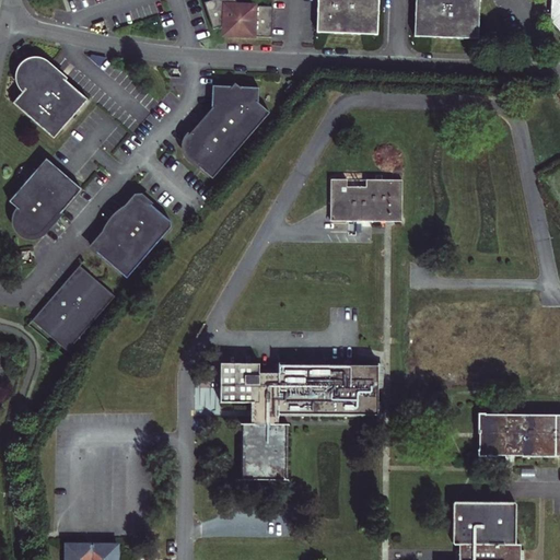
[(245,11),(238,11),(234,0),(214,0),(203,4),(213,31),(224,27),(225,30),(229,34),(233,36),(235,37),(272,39),(273,8),(245,7),(245,11)]
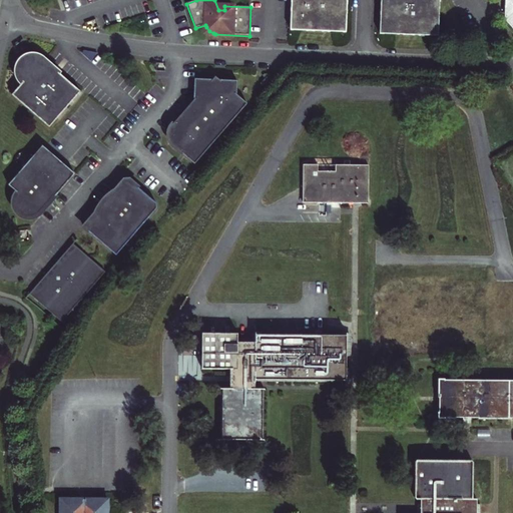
[(348,0),(292,0),(291,29),(347,32),(348,0)]
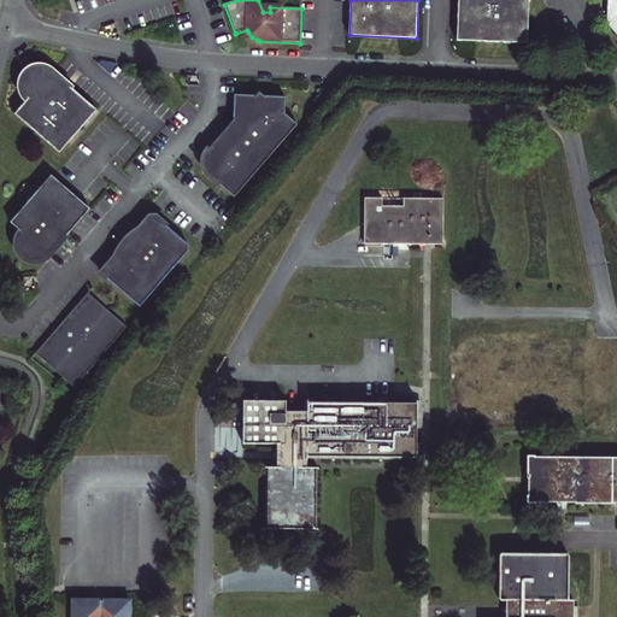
[(528,0),(458,0),(457,40),(527,43),(528,0)]
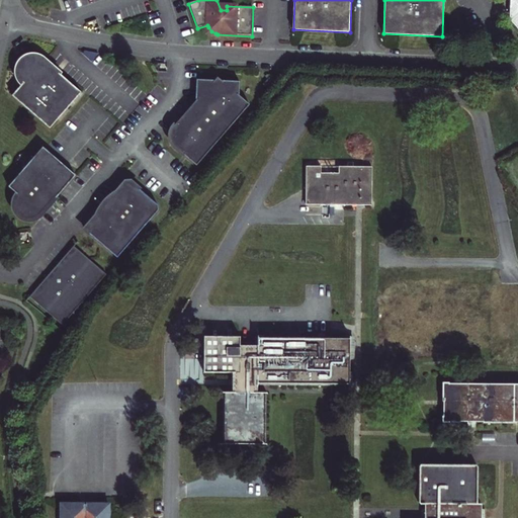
[(51,128),(82,94),(59,74),(56,78),(48,71),(48,68),(48,66),(46,64),(39,58),(35,57),(30,58),(27,59),(23,60),(20,64),(18,66),(17,69),(16,72),(16,76),(16,80),(22,85),(12,97),(51,128)]
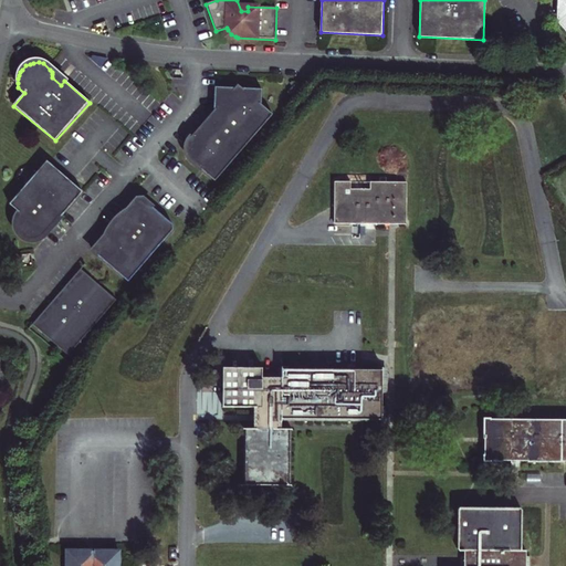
[(180,71),(169,71),(169,80),(179,81),(180,71)]
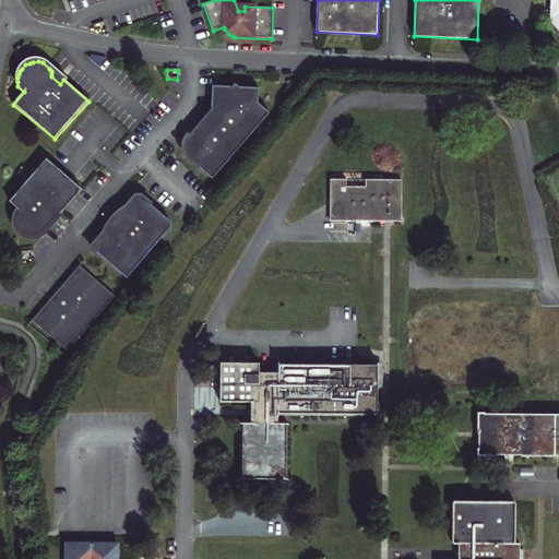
[(203,117),(187,137),(185,139),(183,143),(183,147),(185,152),(186,156),(212,179),(269,113),(258,103),(258,88),(238,87),(234,83),(232,86),(212,86),(210,116),(206,119),(203,117)]
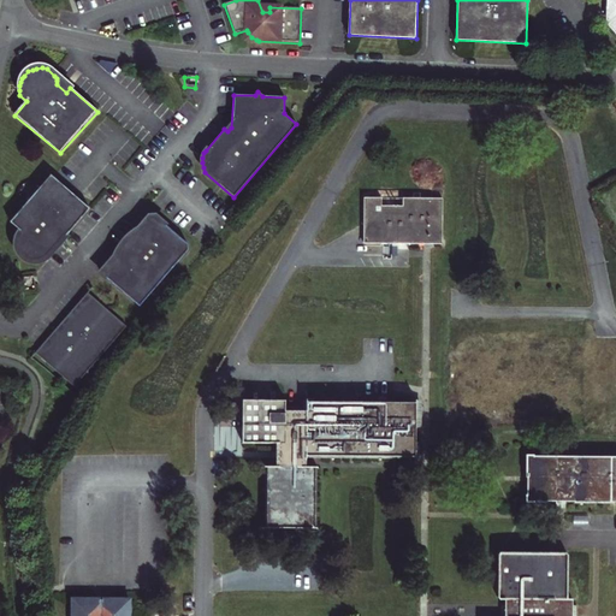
[(326,98),(321,93),(313,101),(318,106),(326,98)]
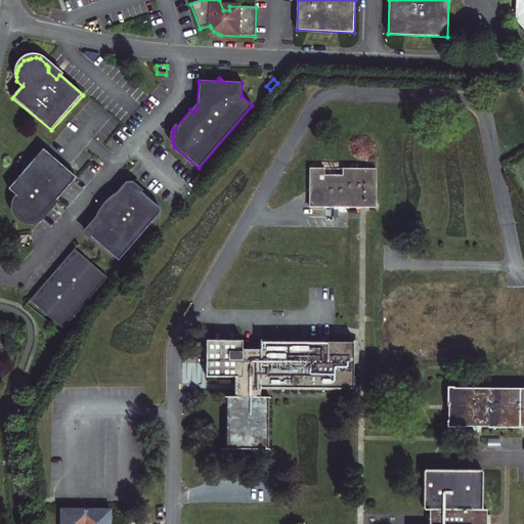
[(8,189),(16,197),(14,200),(13,203),(12,207),(13,211),(14,214),(16,217),(19,220),(23,222),(27,223),(31,223),(34,222),(37,221),(40,220),(42,217),(76,177),(43,148),(8,189)]
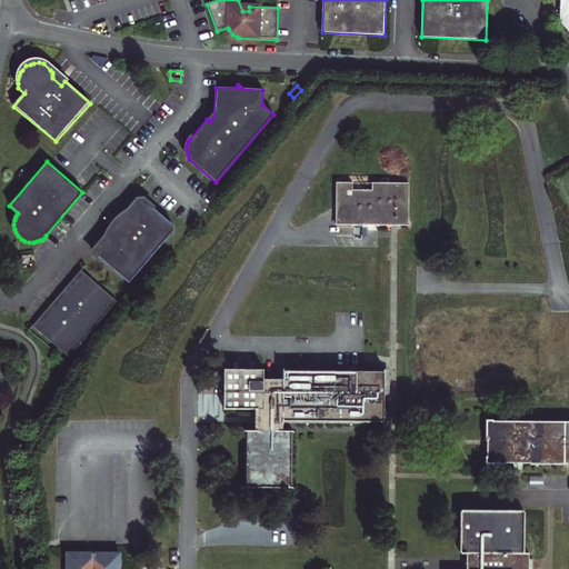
[(336,225),(398,226),(408,226),(409,183),(337,183),(336,225)]
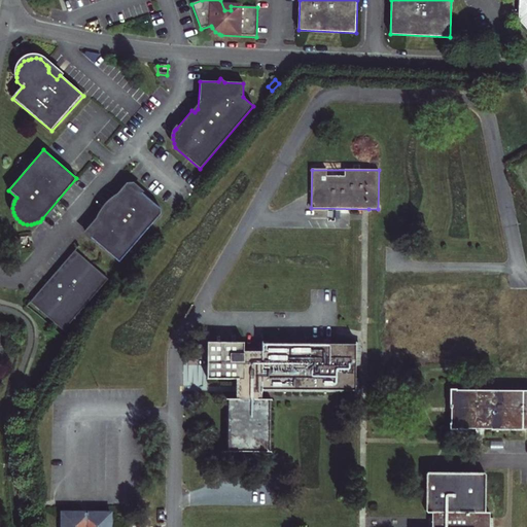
[(131,185),(88,234),(118,260),(160,214),(159,209),(131,185)]
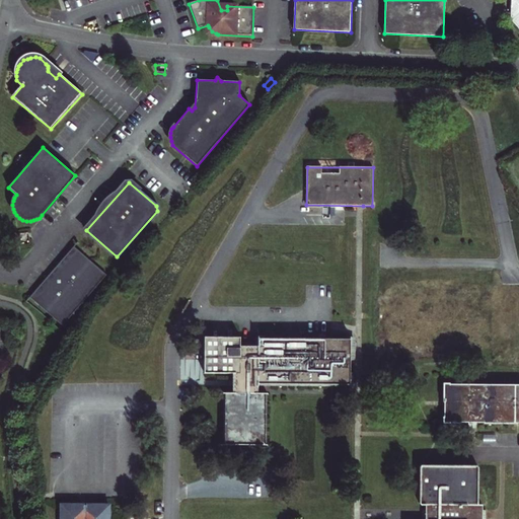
[(26,233),(18,234),(19,244),(27,243),(26,233)]
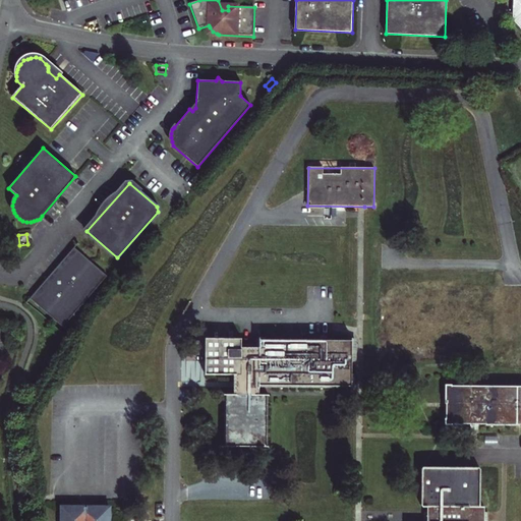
[(108,275),(75,246),(30,298),(63,327),(108,275)]
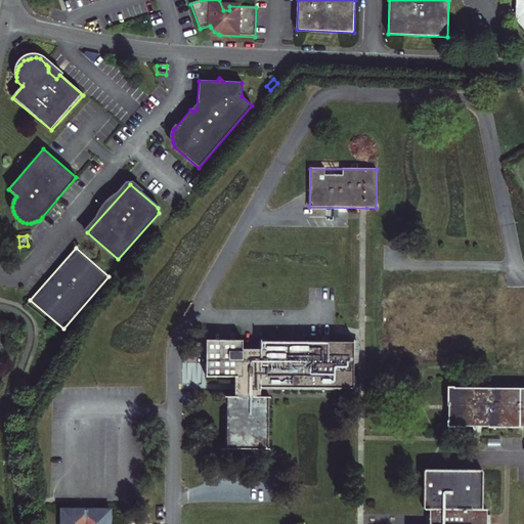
[(261,393),(261,391),(261,389),(353,390),(354,342),(261,341),(261,350),(244,349),(244,341),(207,341),(207,377),(235,377),(235,397),(226,396),(225,449),(269,449),(270,397),(261,397),(261,393)]
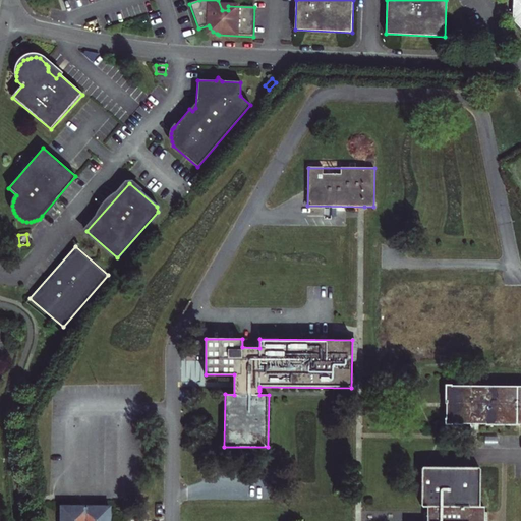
[(452,385),(446,385),(446,402),(446,404),(447,404),(447,418),(446,418),(446,425),(464,425),(464,423),(471,424),(471,425),(478,425),(478,424),(486,424),(486,425),(517,425),(517,424),(520,423),(520,386),(452,386),(452,385)]
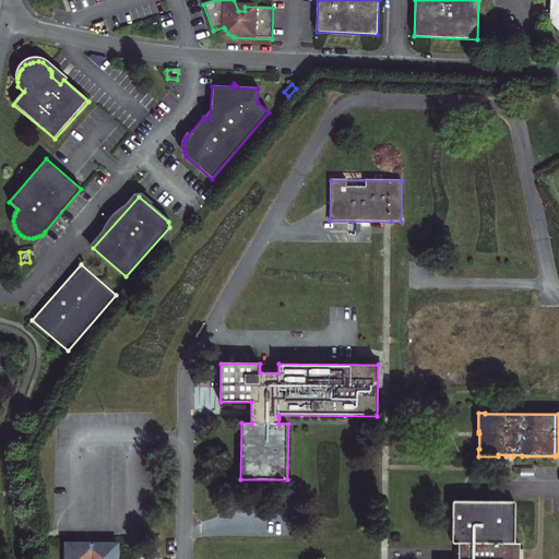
[(519,558),(520,544),(515,544),(515,504),(515,502),(513,502),(513,501),(454,500),(454,502),(453,502),(452,542),(453,543),(454,543),(454,544),(459,544),(459,554),(459,558),(519,558)]
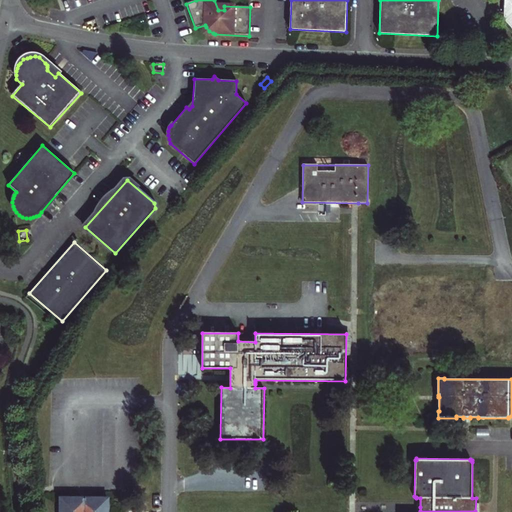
[(107,511),(107,500),(57,500),(57,511),(107,511)]
